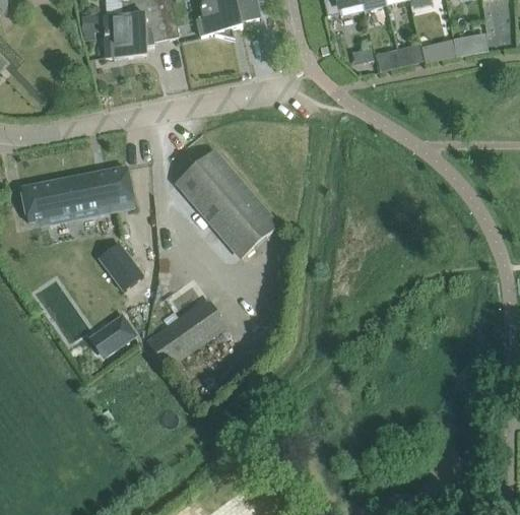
[(103,30),(100,31),(105,56),(113,54),(114,58),(128,55),(133,55),(133,49),(152,45),(152,46),(153,45),(153,41),(179,36),(171,0),(113,0),(116,14),(100,17),(103,30)]
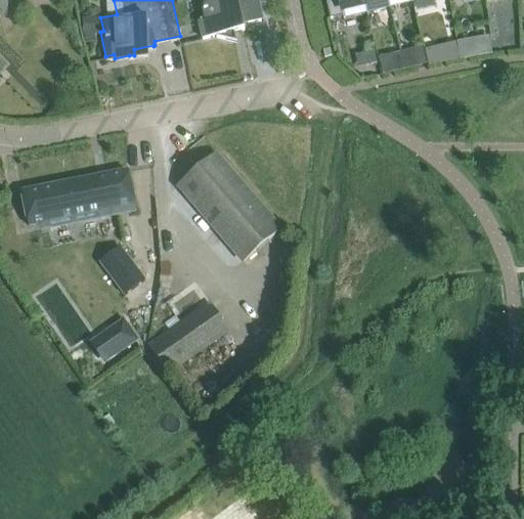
[(201,0),(205,16),(199,18),(202,35),(216,32),(216,33),(236,39),(232,23),(261,16),(257,0),(201,0)]
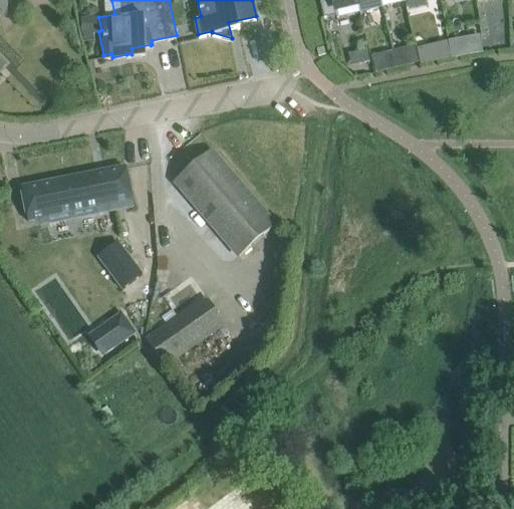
[(336,14),(359,9),(356,0),(319,0),(323,14),(335,11),(336,14)]
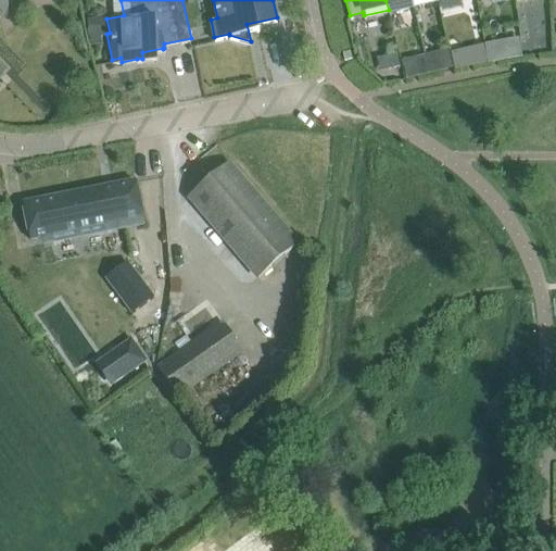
[(517,33),(504,35),(507,55),(520,53),(517,33)]
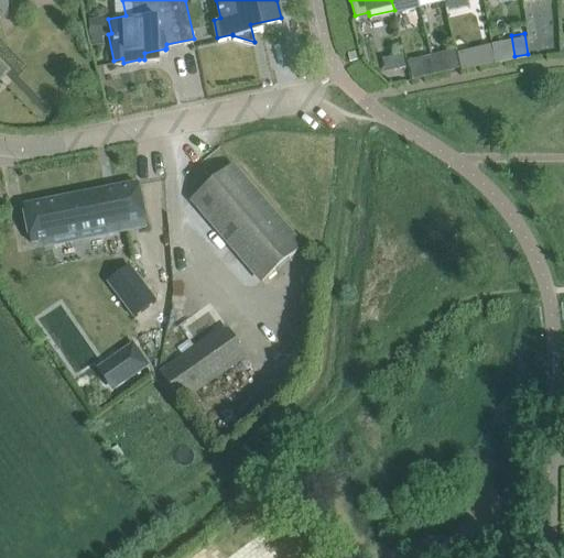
[(400,48),(390,52),(393,65),(404,63),(400,48)]
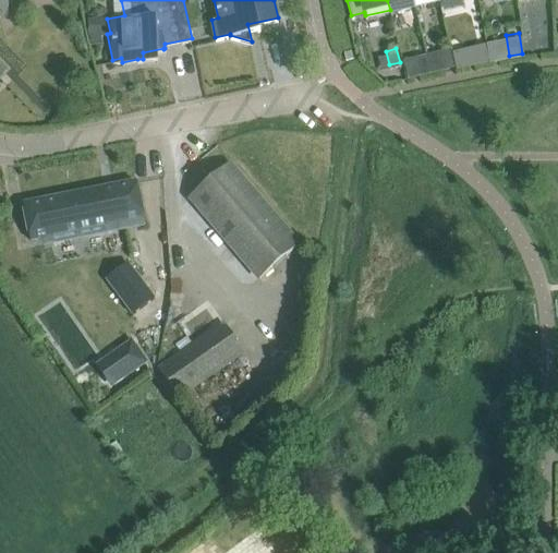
[(456,62),(468,60),(465,49),(452,52),(456,62)]
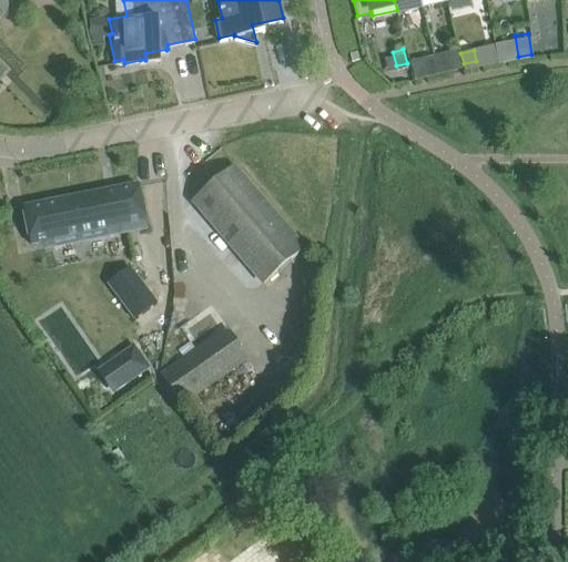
[(436,62),(438,71),(452,68),(449,59),(436,62)]
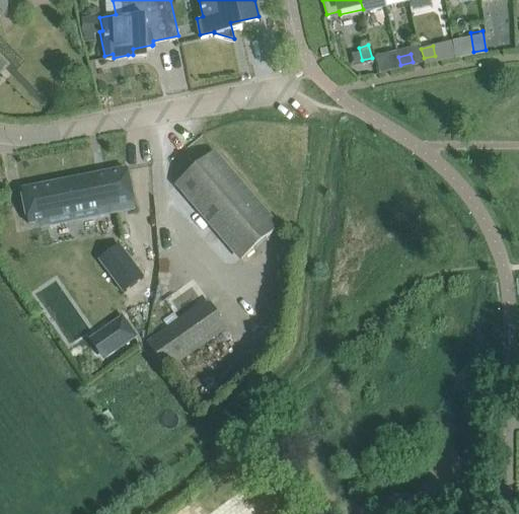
[(389,68),(400,65),(398,57),(387,60),(389,68)]
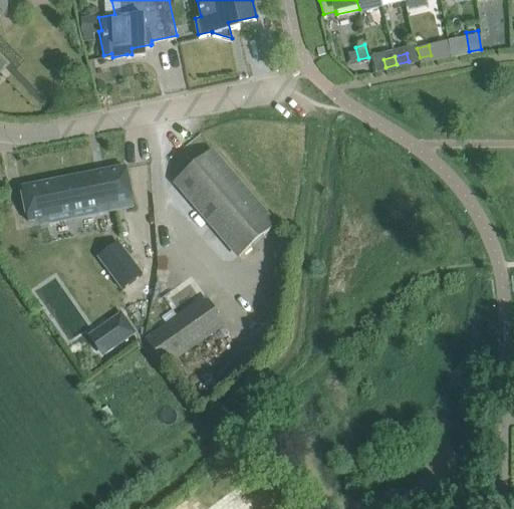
[(275,222),(211,147),(175,178),(238,253),(275,222)]
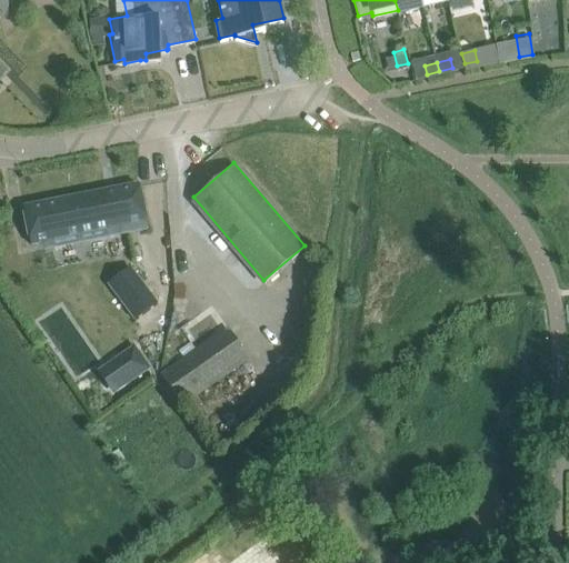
[(146,224),(142,203),(138,182),(23,204),(30,240),(51,235),(52,242),(146,224)]
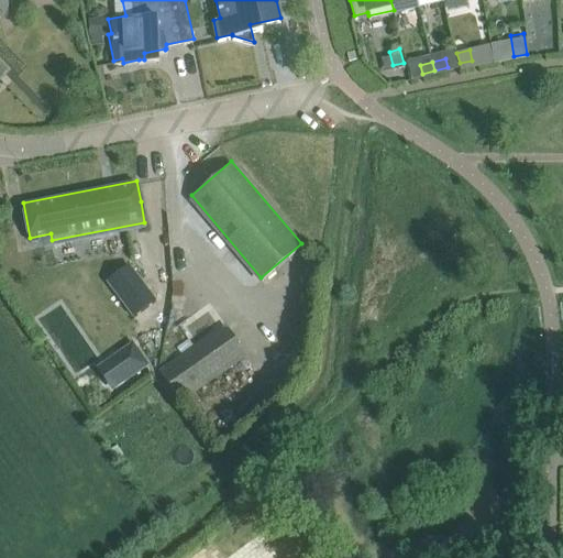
[(155,297),(146,285),(128,261),(107,277),(133,314),(155,297)]
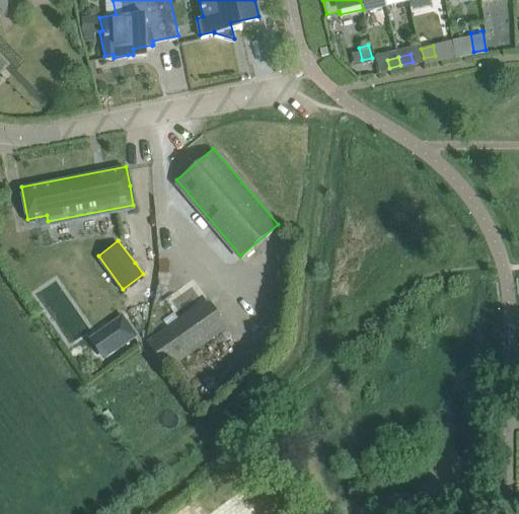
[(166,365),(226,323),(207,295),(147,338),(166,365)]
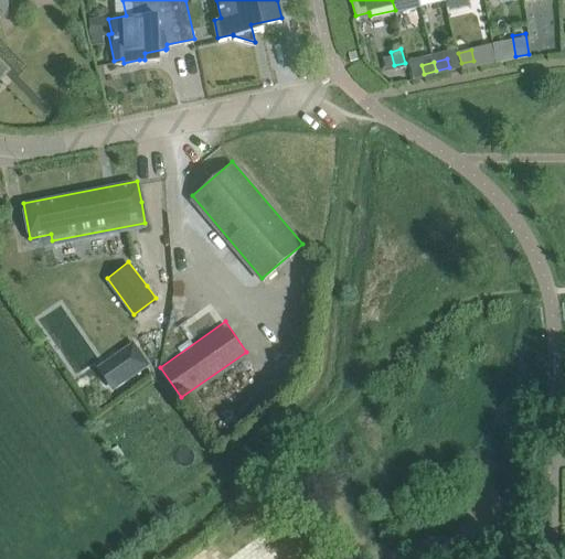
[(148,362),(132,340),(98,364),(114,385),(148,362)]
